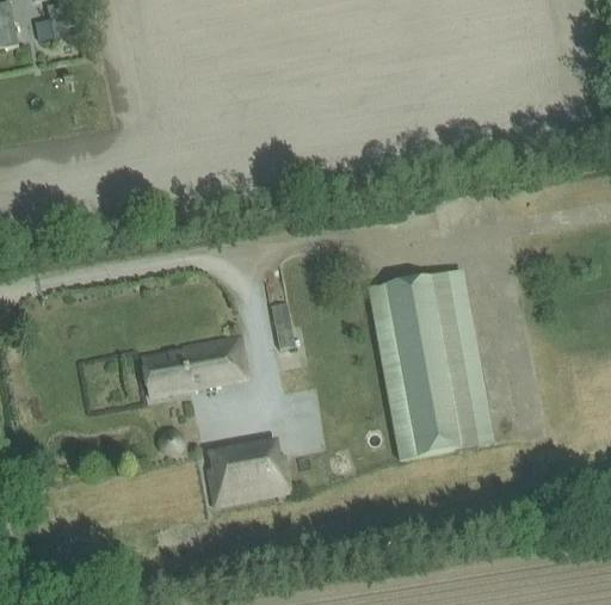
[(66,0),(47,4),(54,37),(86,30),(79,0),(66,0)]
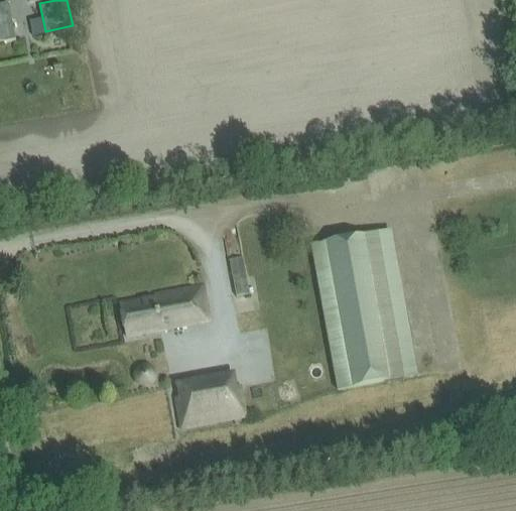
[(15,37),(12,21),(9,4),(0,5),(0,39),(3,38),(15,37)]
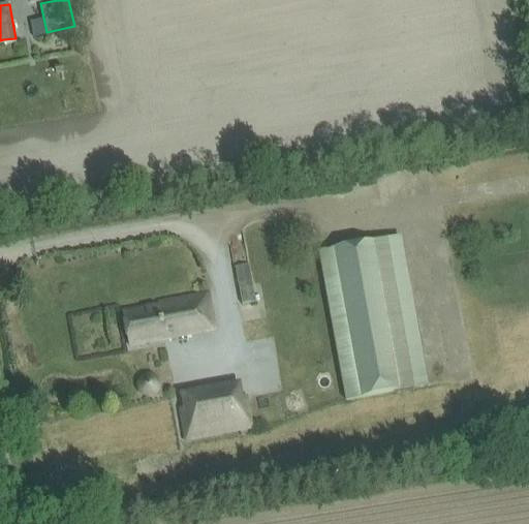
[(429,382),(401,233),(318,247),(346,398),(429,382)]
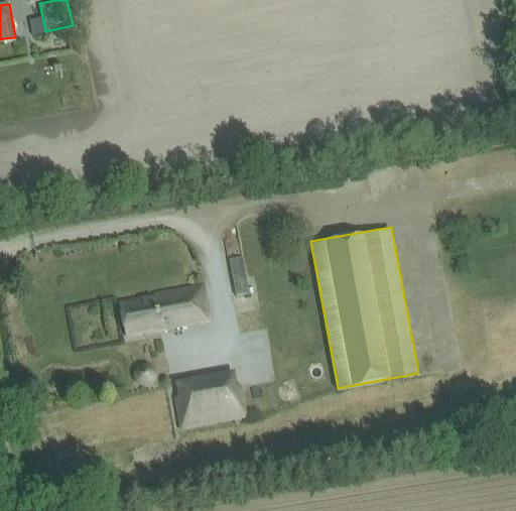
[(241,297),(255,295),(252,260),(238,261),(241,297)]
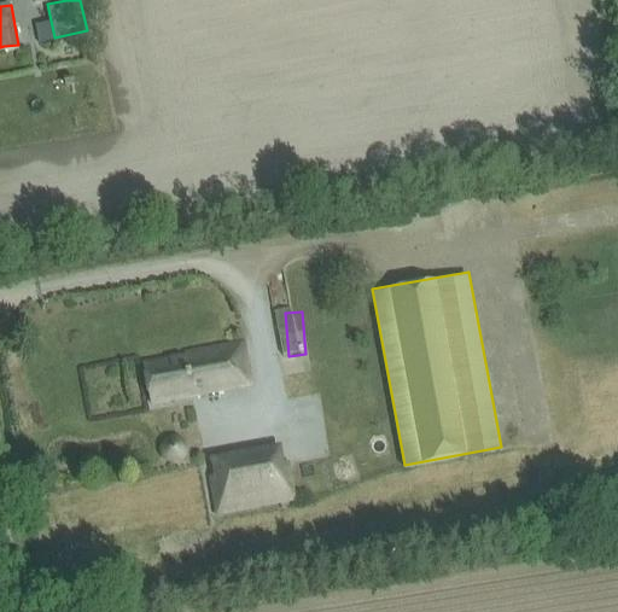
[(250,382),(243,338),(186,349),(186,353),(144,360),(151,398),(250,382)]
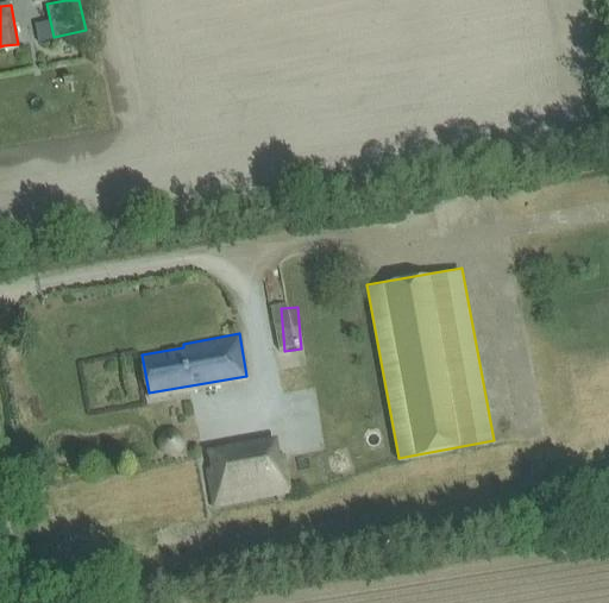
[(293,364),(293,388),(314,387),(314,363),(293,364)]
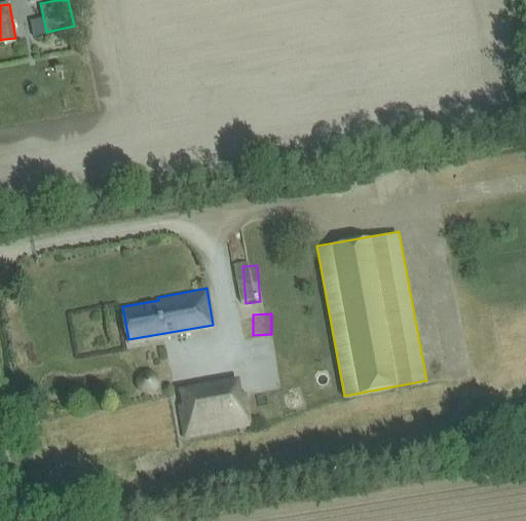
[(180,403),(185,433),(251,421),(245,391),(237,392),(235,378),(192,386),(194,400),(180,403)]
